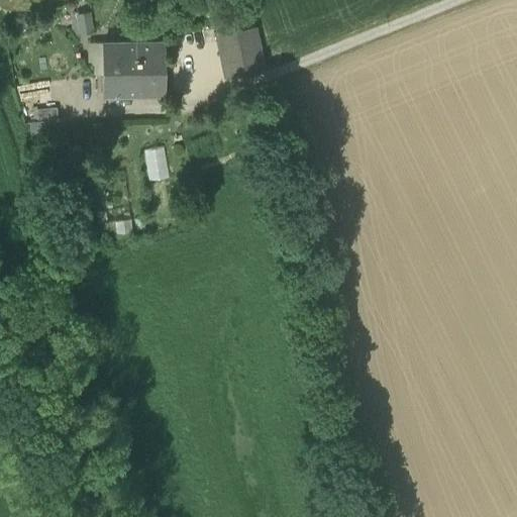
[(84,36),(94,35),(91,10),(80,11),(84,36)]
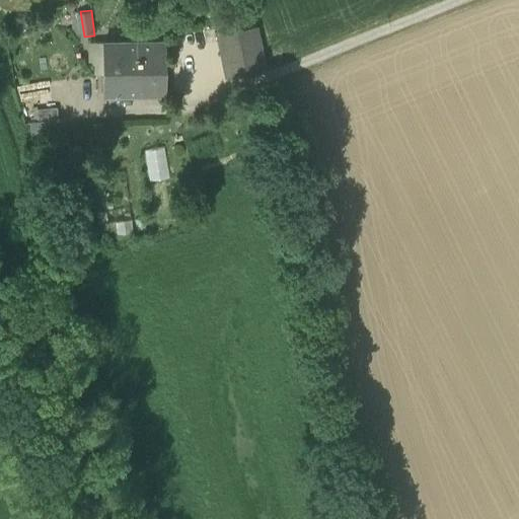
[(255,26),(216,30),(225,78),(265,69),(255,26)]
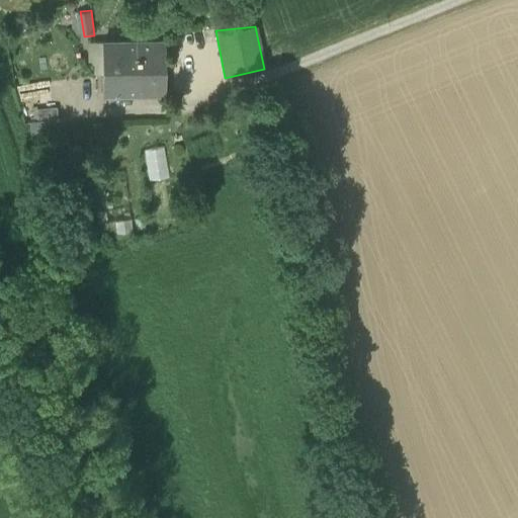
[(164,41),(102,42),(102,94),(164,93),(164,41)]
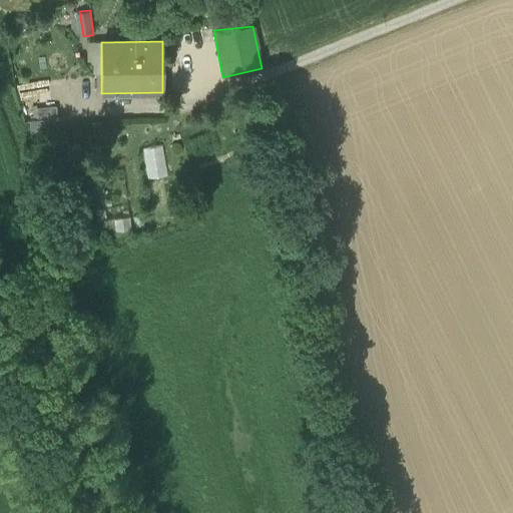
[(54,106),(36,108),(38,120),(29,121),(31,135),(58,132),(54,106)]
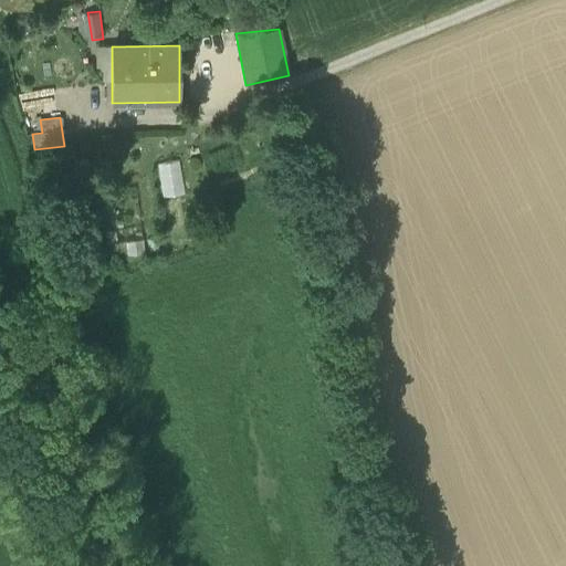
[(157,163),(161,197),(184,194),(180,159),(157,163)]
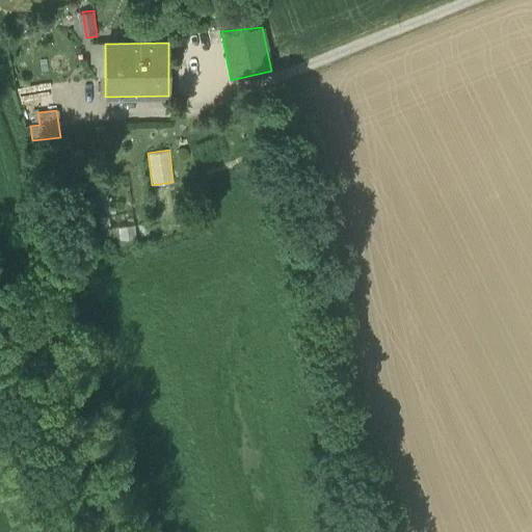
All buildings are outlined.
